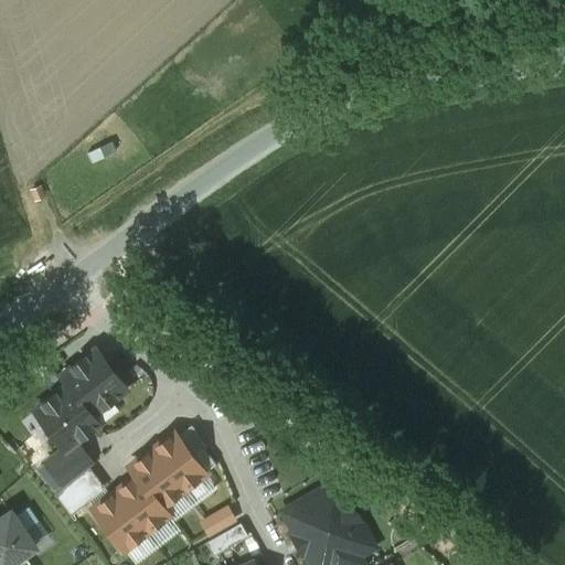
[(67,384),(92,415),(126,388),(96,349),(61,375),(67,384)]
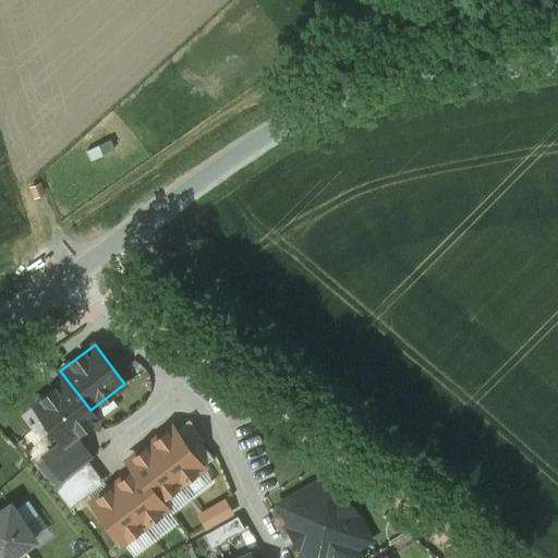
[(75,436),(97,419),(91,410),(67,379),(34,404),(62,441),(64,444),(75,436)]
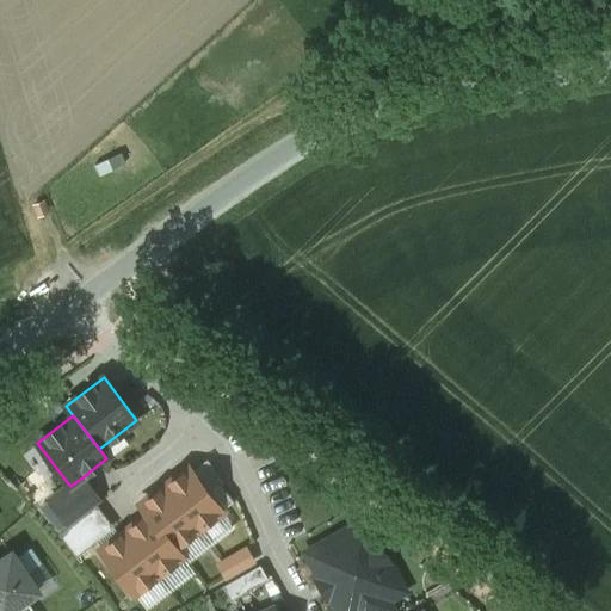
[(226,481),(208,458),(191,471),(221,511),(233,501),(220,486),(226,481)]
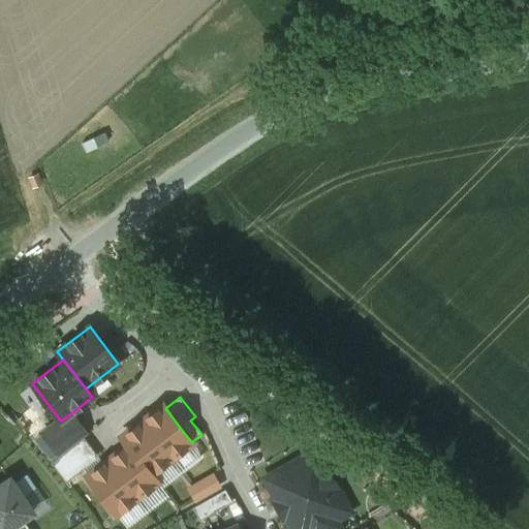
[(163,405),(142,422),(170,459),(191,443),(192,442),(191,442),(165,408),(163,405)]
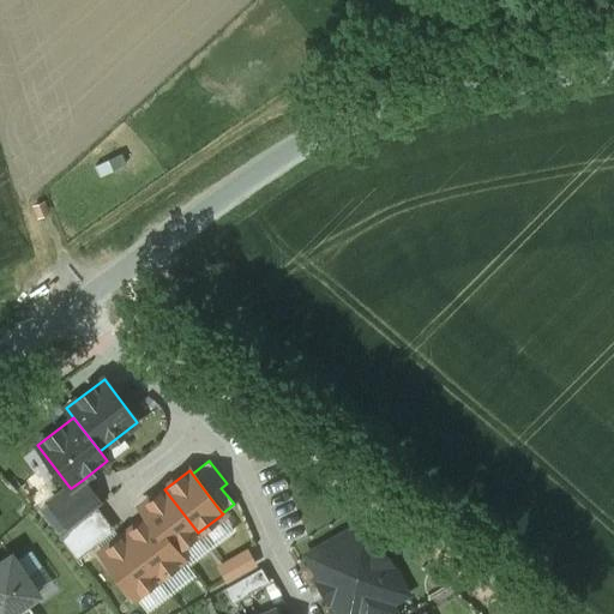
[(49,501),(70,528),(73,525),(97,507),(101,504),(83,480),(71,488),(68,486),(49,501)]
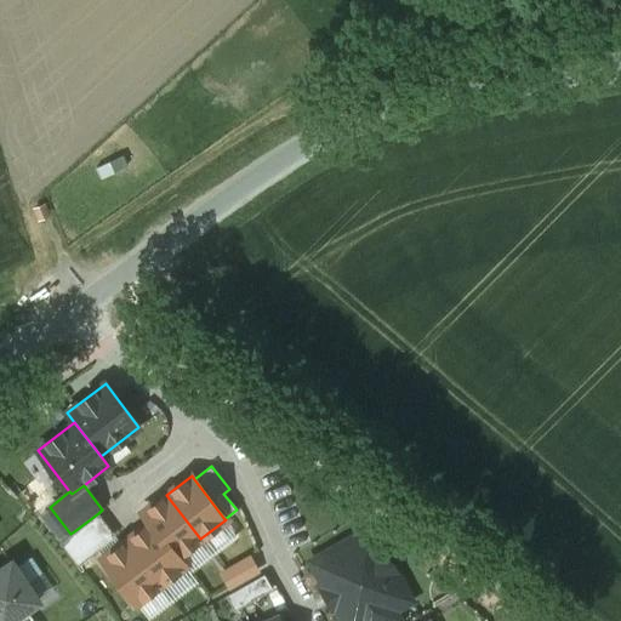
[(166,495),(143,513),(149,522),(177,557),(200,539),(166,495)]
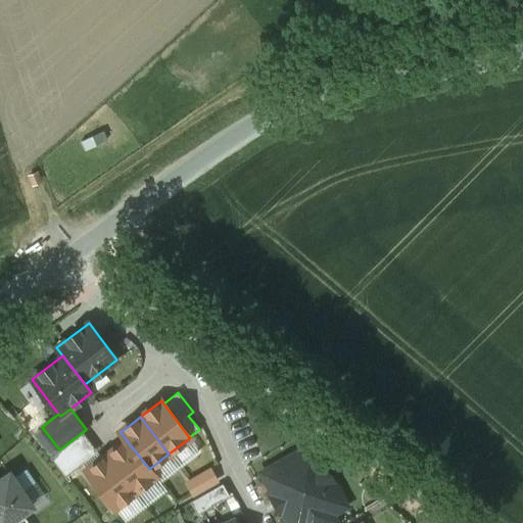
[(88,469),(102,458),(83,432),(62,447),(69,458),(78,467),(83,463),(88,469)]
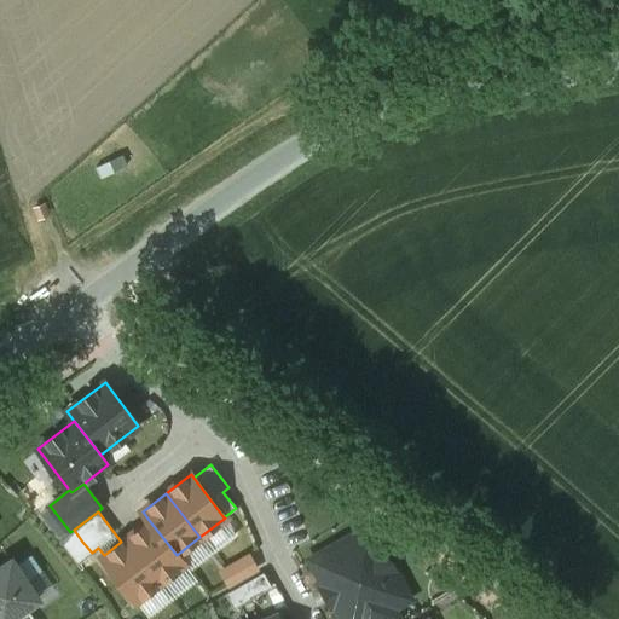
[(224,519),(200,537),(214,554),(237,536),(224,519)]
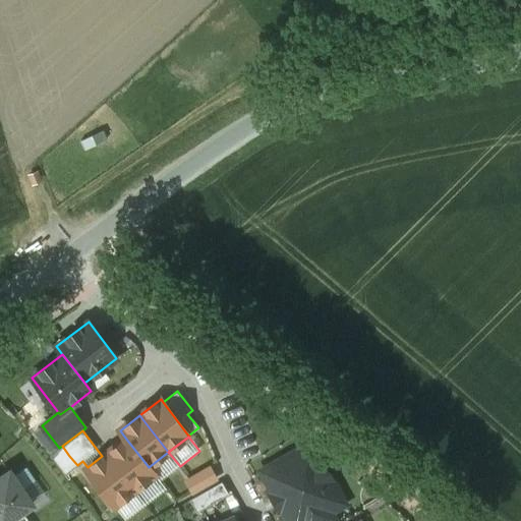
[(125,438),(106,453),(134,489),(155,474),(125,438)]
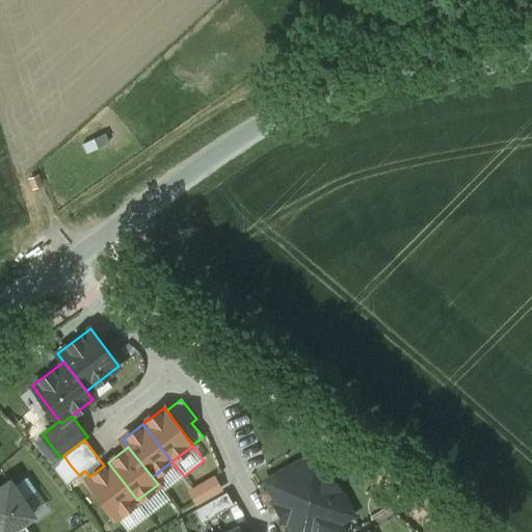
[(51,464),(58,475),(71,466),(63,455),(60,457),(51,464)]
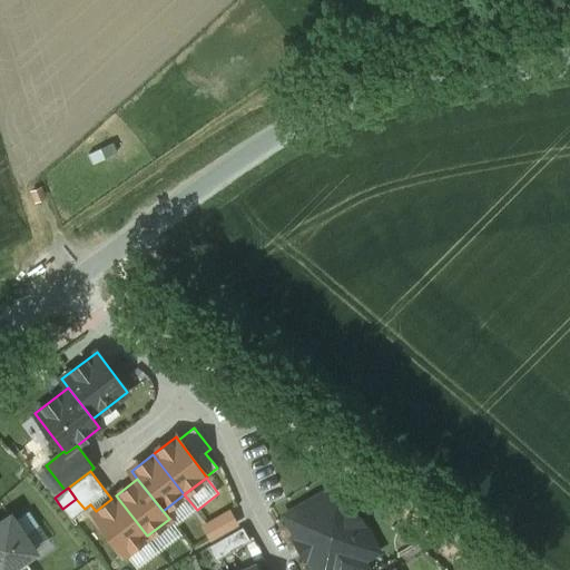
[(326,569),(367,569),(362,560),(377,551),(363,524),(345,534),(332,512),(343,507),(324,493),(284,516),(296,537),(300,542),(306,539),(312,550),(311,551),(318,567),(324,563),(326,569)]
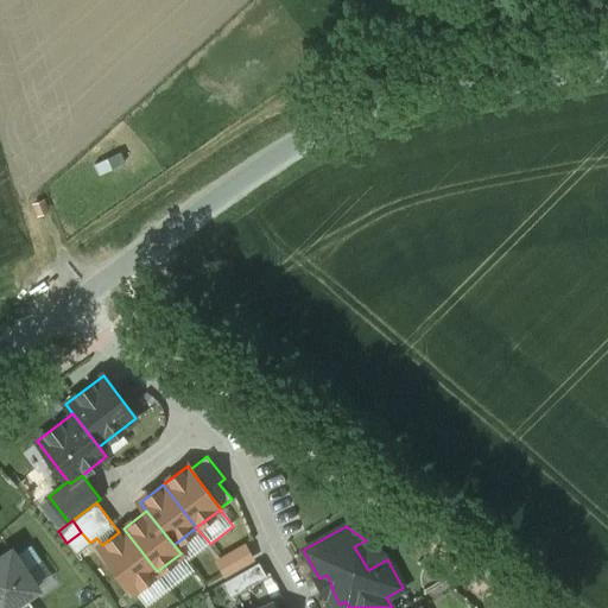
[(196,527),(173,545),(187,562),(210,544),(196,527)]
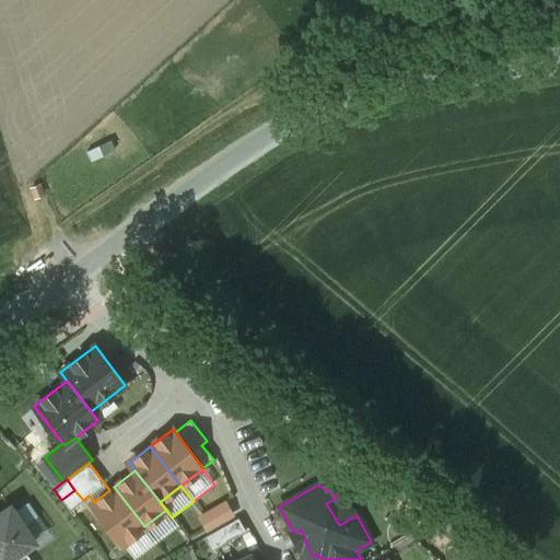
[(94,502),(92,503),(123,544),(144,526),(114,487),(109,490),(94,502)]
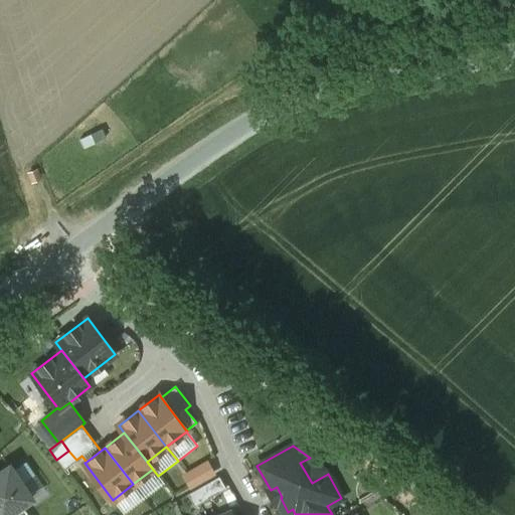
[(63,470),(76,460),(68,451),(56,460),(63,470)]
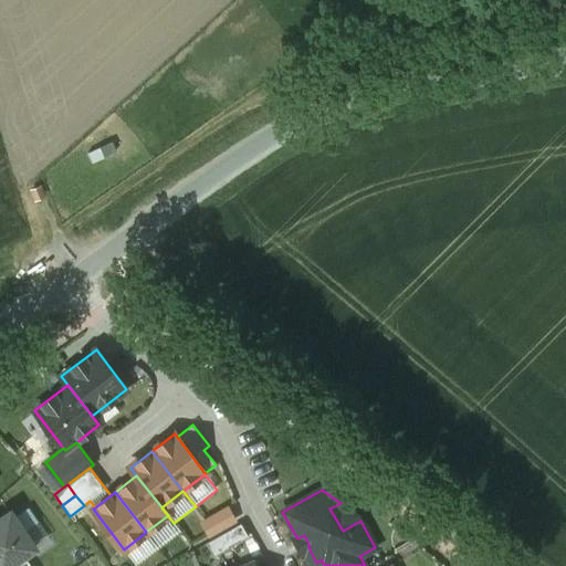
[(329,509),(343,531),(360,521),(341,503),(329,509)]
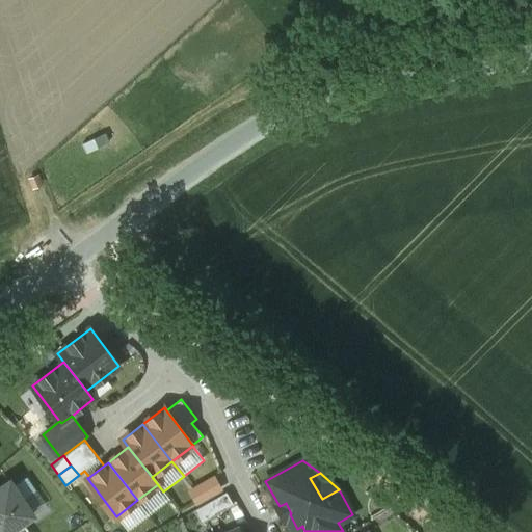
[(215,474),(187,489),(196,505),(223,490),(215,474)]
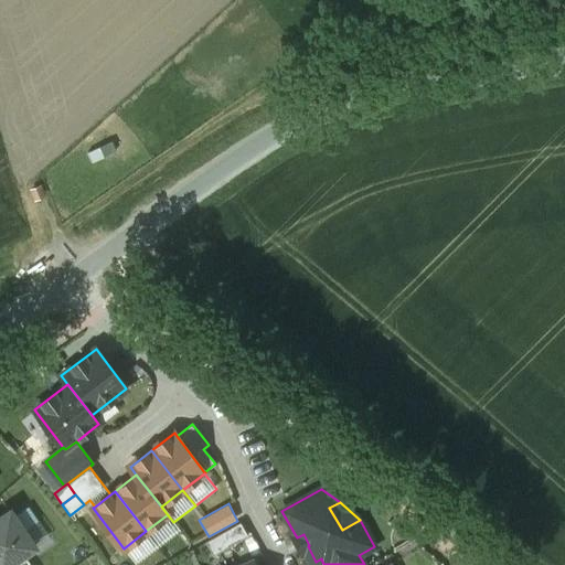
[(0,564),(8,564),(24,555),(35,547),(24,531),(39,521),(29,505),(14,515),(11,511),(0,518),(0,564)]
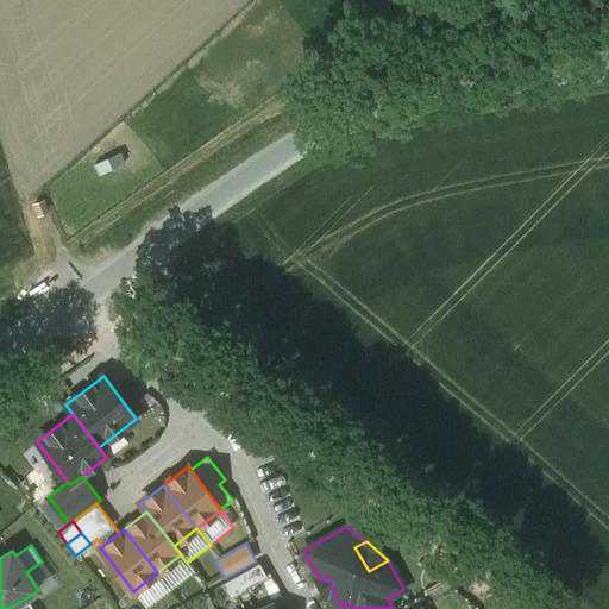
[(181,554),(157,572),(170,590),(194,572),(187,563),(181,554)]
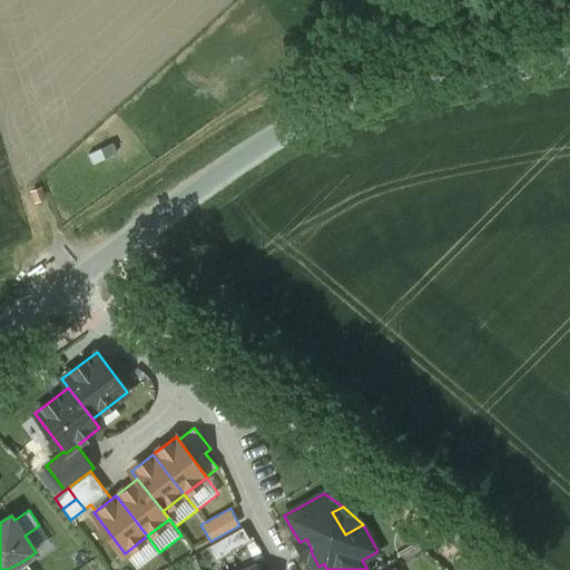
[(243,527),(207,547),(215,560),(251,541),(243,527)]
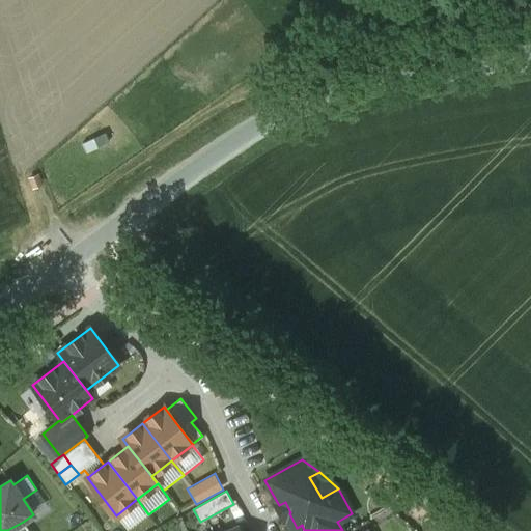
[(137,499),(116,515),(129,530),(148,514),(137,499)]
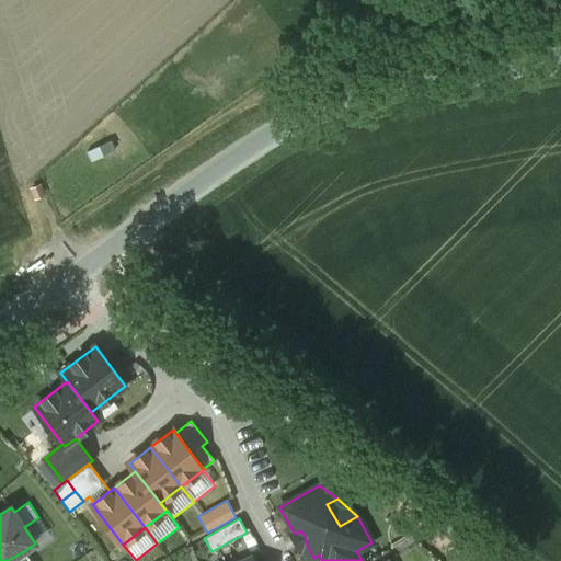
[(307,541),(301,530),(295,534),(292,528),(287,531),(299,552),(301,551),(307,560),(321,560),(319,554),(313,558),(306,542),(307,541)]
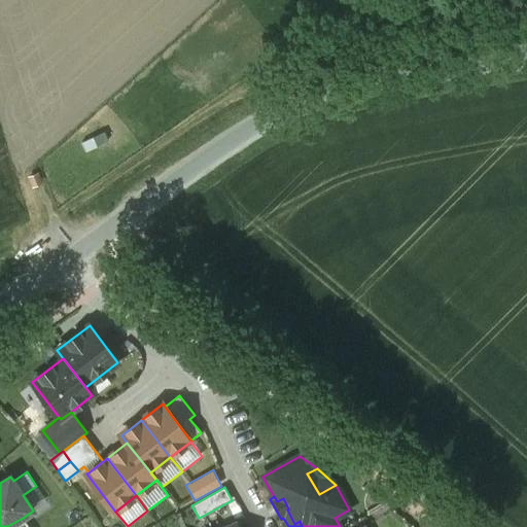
[(29,526),(23,518),(7,526),(29,526)]
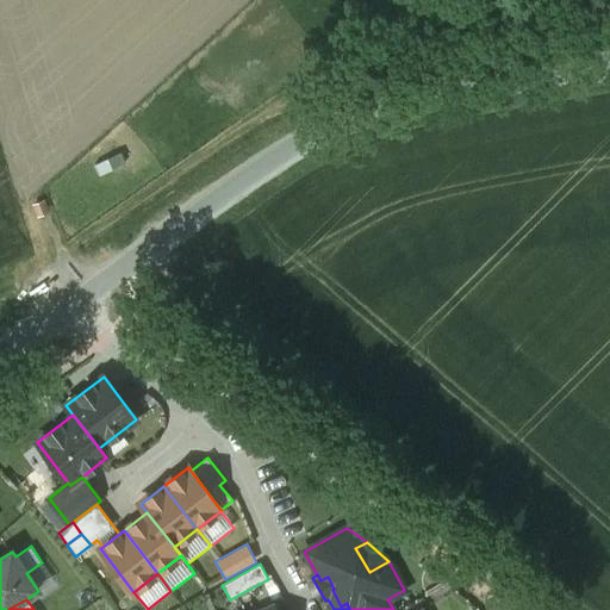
All buildings are outlined.
